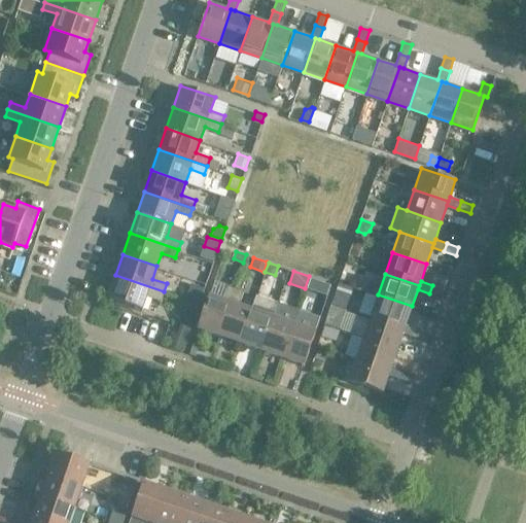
[(164,291),(115,275),(108,297),(142,309),(147,295),(161,300),(164,291)]
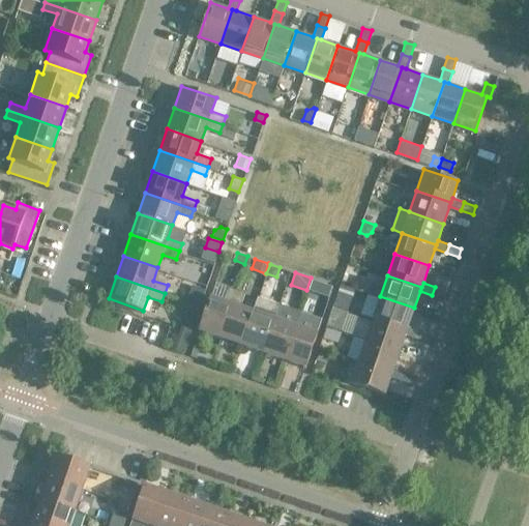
[(312,279),(306,295),(320,299),(326,283),(312,279)]
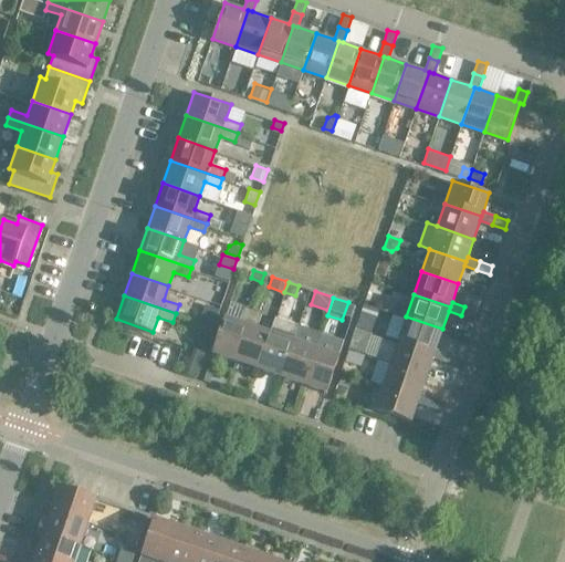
[(206,303),(200,320),(213,324),(219,308),(206,303)]
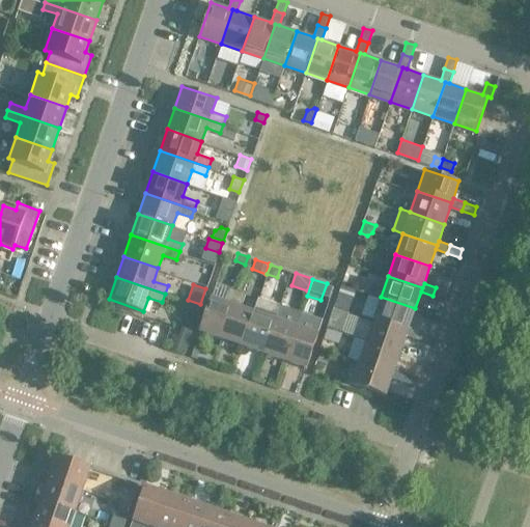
[(342,284),(340,290),(353,295),(355,288),(342,284)]
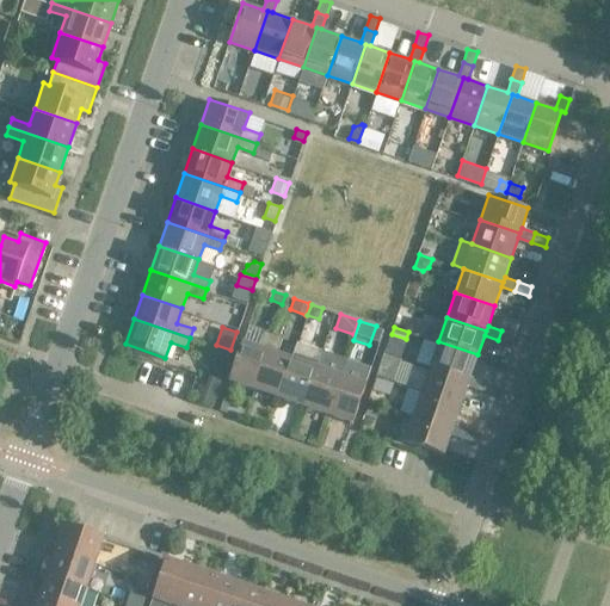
[(259,345),(242,340),(229,379),(254,388),(273,333),(264,329),(259,345)]
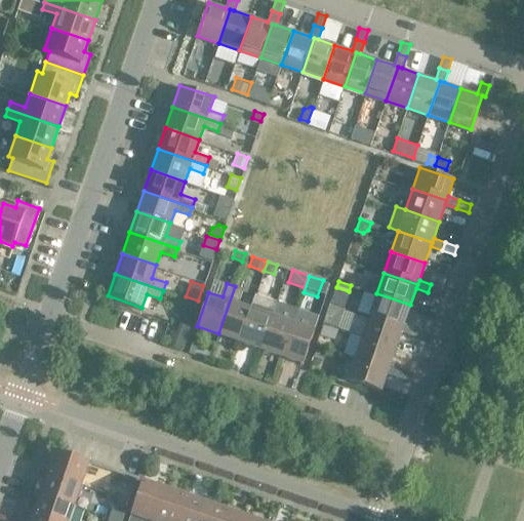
[(442,288),(431,284),(428,292),(440,296),(442,288)]
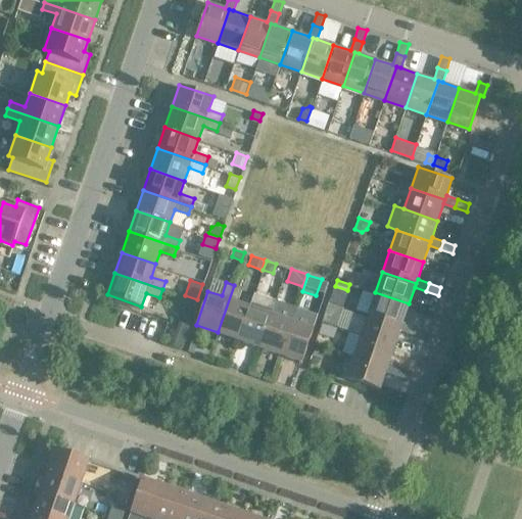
[(242,287),(234,285),(218,332),(239,339),(250,305),(237,301),(242,287)]
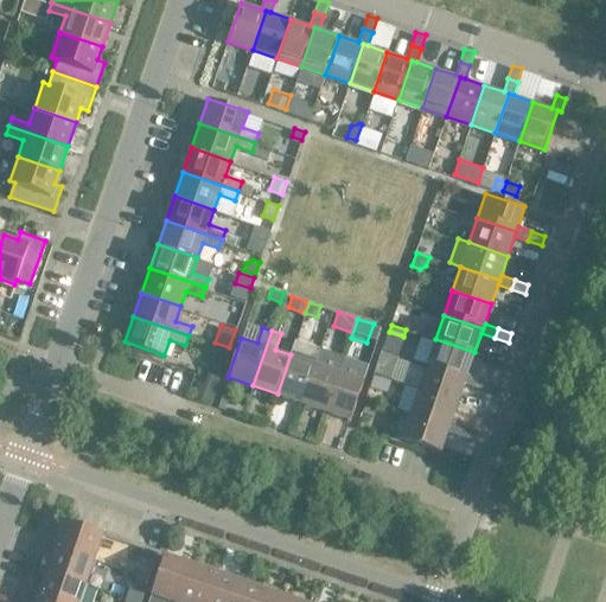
[(295,339),(291,354),(278,394),(301,402),(320,346),(295,339)]
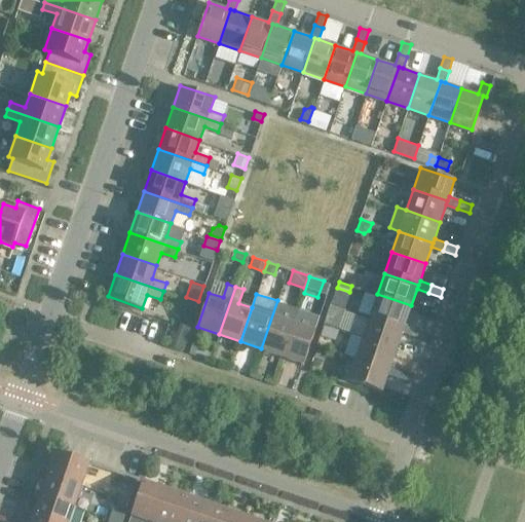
[(411,305),(377,294),(370,314),(404,327),(406,323),(411,305)]
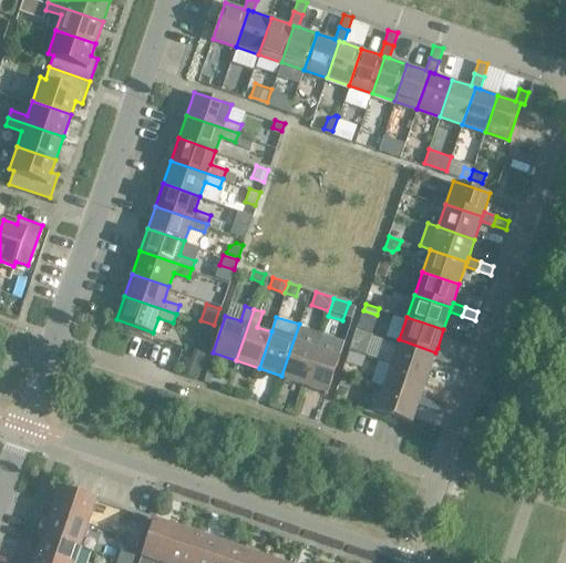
[(308,327),(299,324),(281,376),(304,384),(317,347),(302,343),(308,327)]
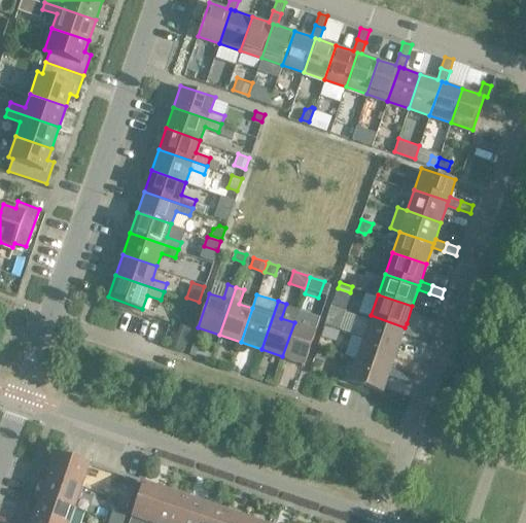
[(307,326),(294,322),(282,356),(304,363),(316,329),(315,329),(320,316),(312,313),(307,326)]
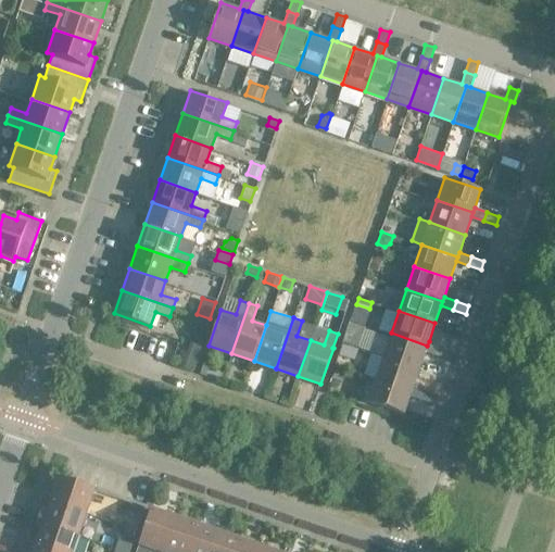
[(427,346),(391,333),(383,355),(419,367),(426,350),(438,354),(441,346),(429,341),(427,346)]
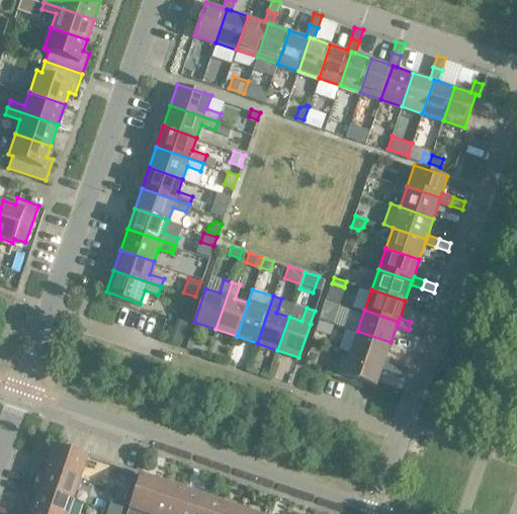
[(319,319),(316,329),(331,334),(334,324),(319,319)]
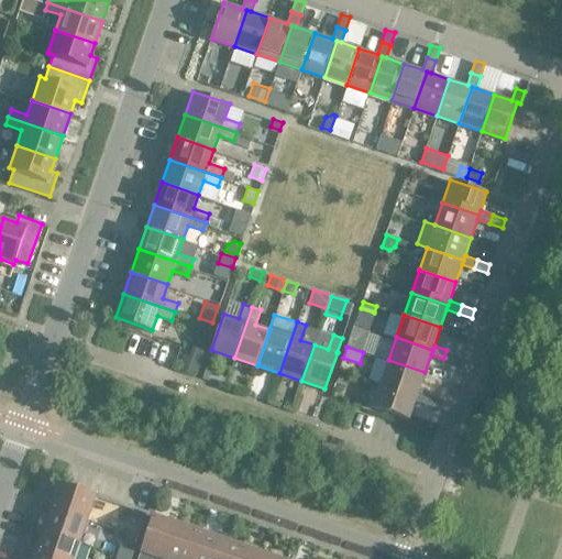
[(459,353),(447,350),(443,359),(456,363),(459,353)]
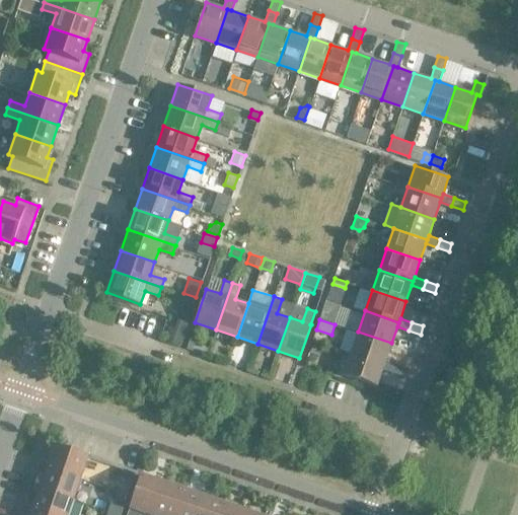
[(391,343),(358,332),(351,352),(384,364),(386,359),(391,343)]
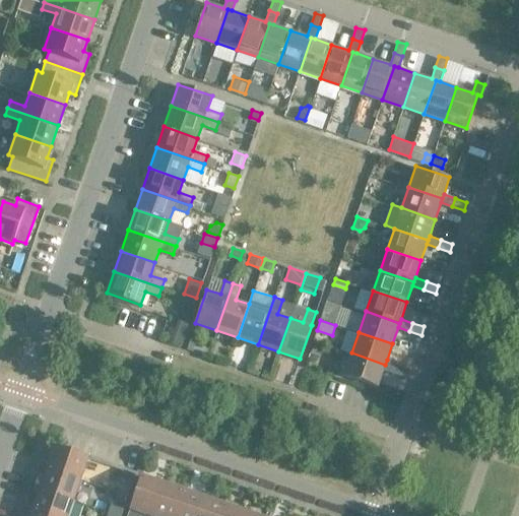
[(314,343),(312,351),(320,355),(323,346),(314,343)]
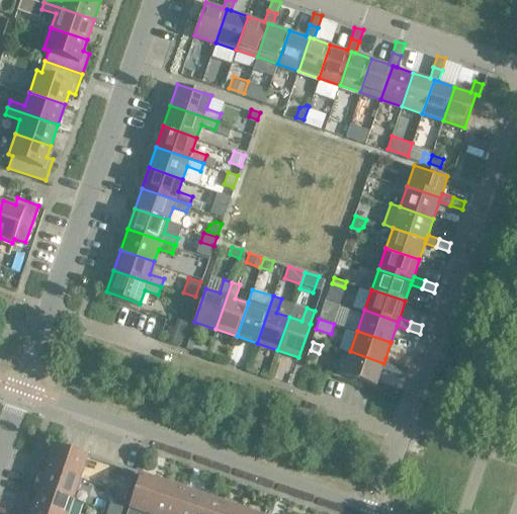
[(383,363),(350,351),(343,372),(376,383),(382,367),(394,371),(397,362),(385,358),(383,363)]
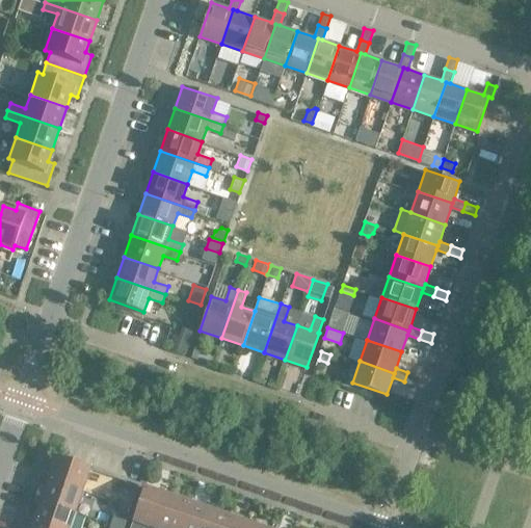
[(419,376),(407,372),(404,381),(417,385),(419,376)]
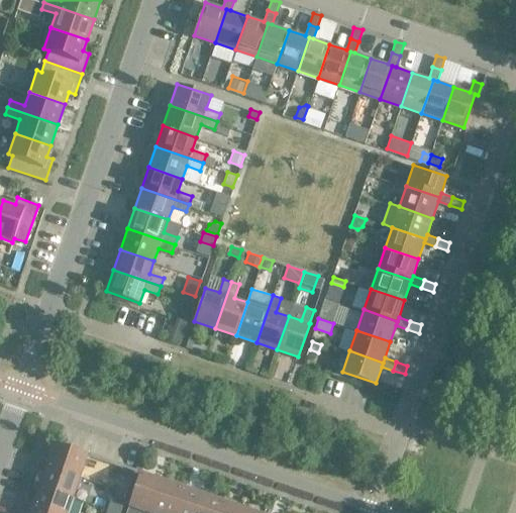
[(88,453),(55,442),(47,464),(81,475),(88,453)]
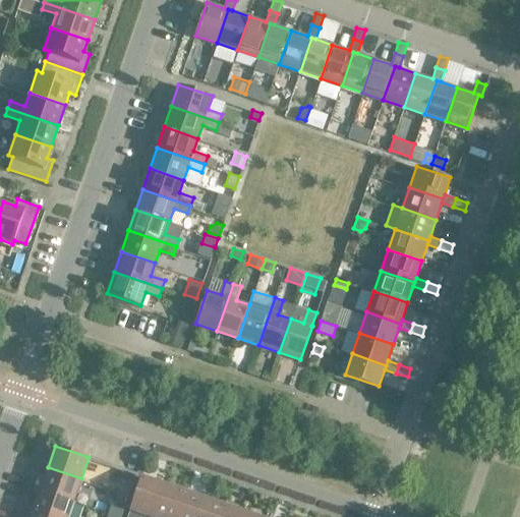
[(81,478),(48,467),(41,487),(74,500),(81,478)]
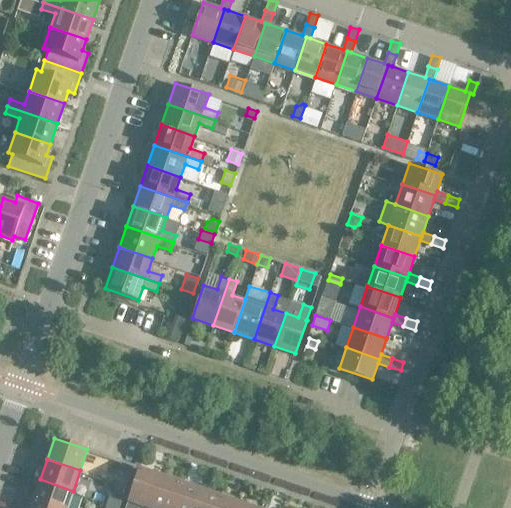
[(134,465),(121,461),(118,469),(131,474),(134,465)]
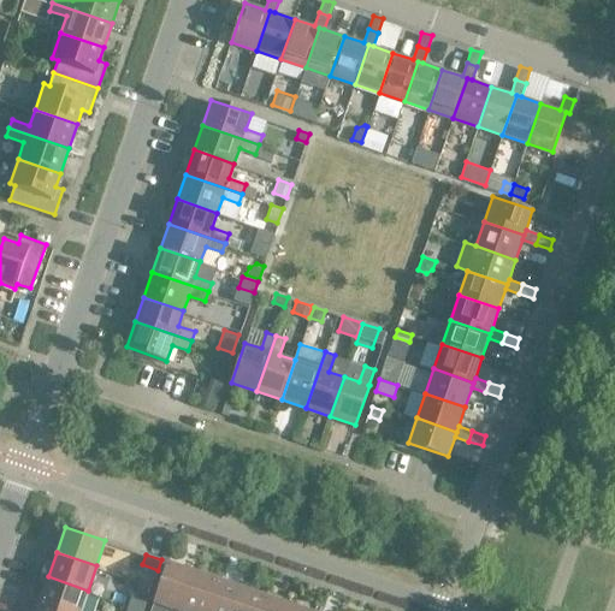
[(154,601),(179,610),(193,570),(167,562),(154,601)]
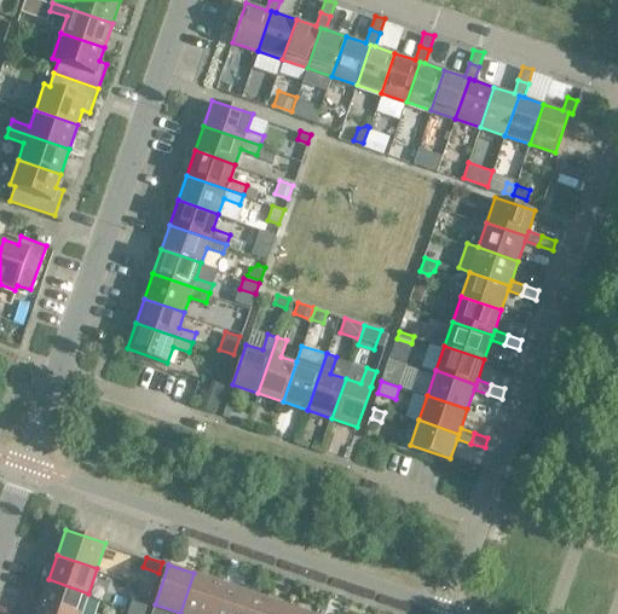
[(207,613),(218,581),(194,573),(180,613),(182,613),(207,613)]
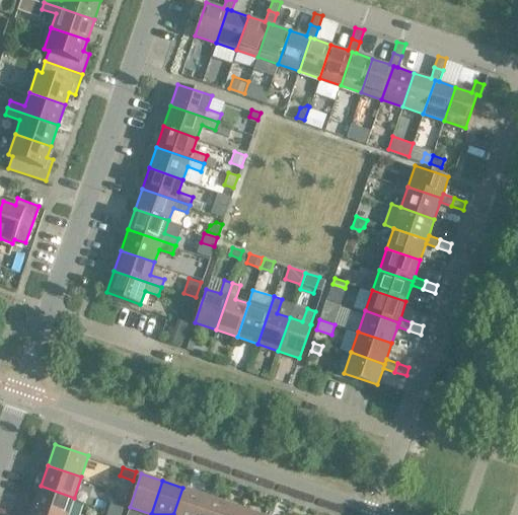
[(68,514),(74,498),(41,486),(33,507),(57,514),(68,514)]
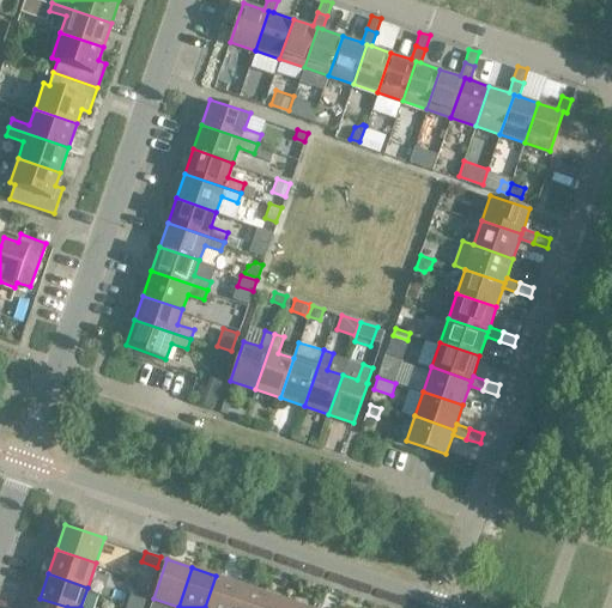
[(232,607),(241,584),(216,576),(205,607),(232,607)]
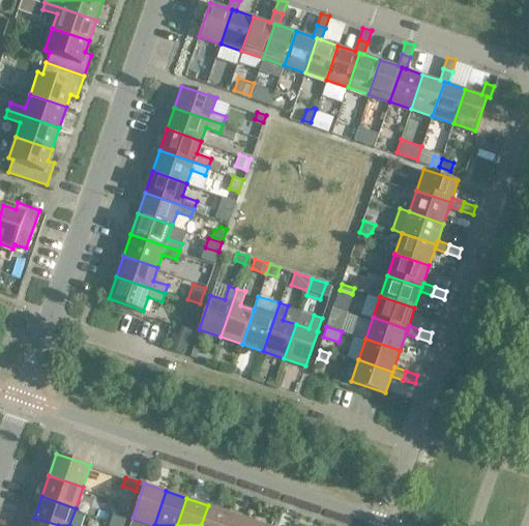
[(224,525),(229,513),(208,505),(201,525),(224,525)]
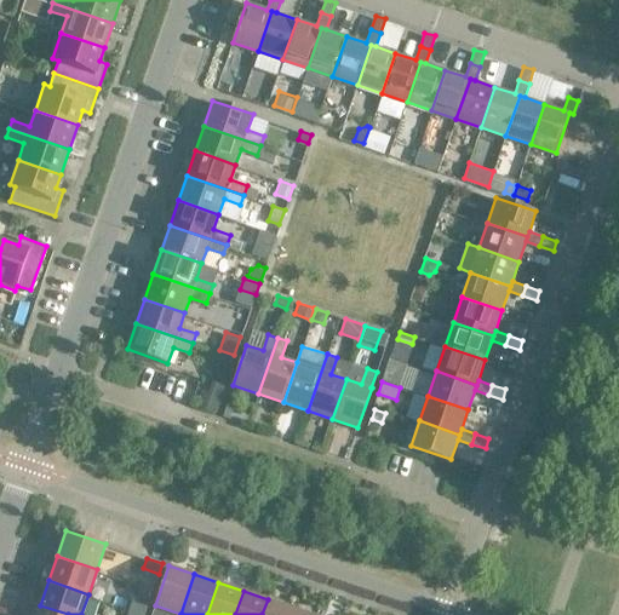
[(133,598),(130,608),(144,614),(148,603),(133,598)]
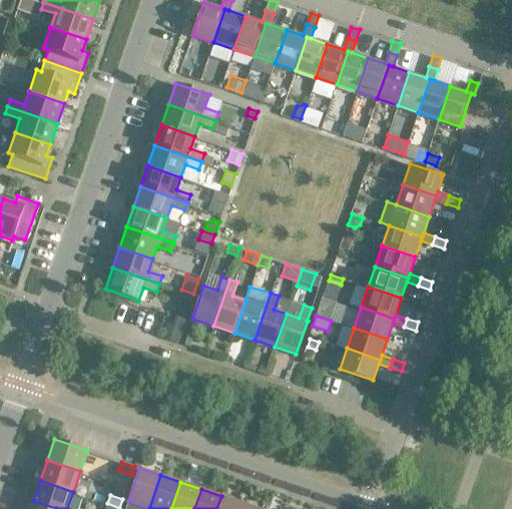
[(239,508),(242,503),(221,496),(216,508),(239,508)]
